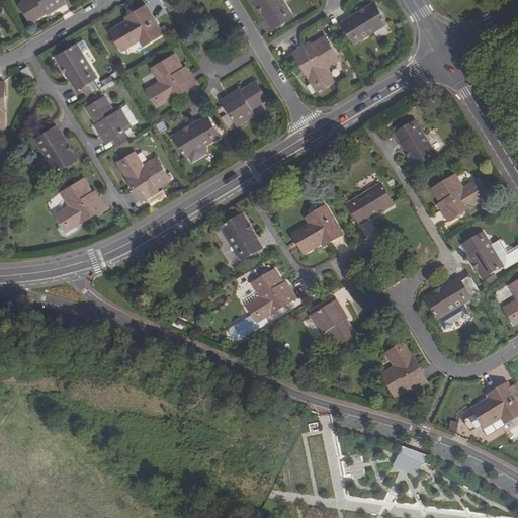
[(62,0),(27,0),(19,5),(30,22),(46,13),(50,11),(51,13),(65,4),(62,0)]
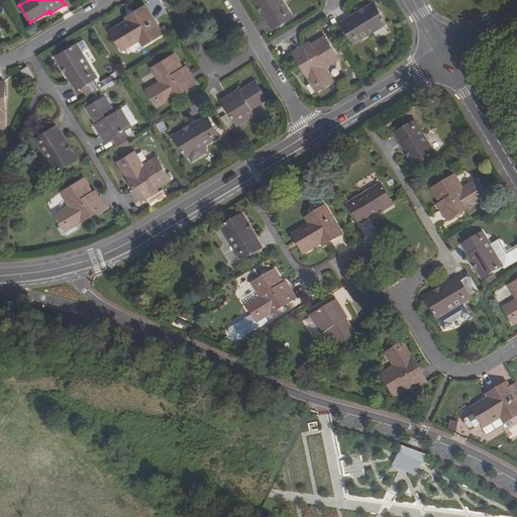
[(252,0),(271,29),(292,17),(281,0),(252,0)]
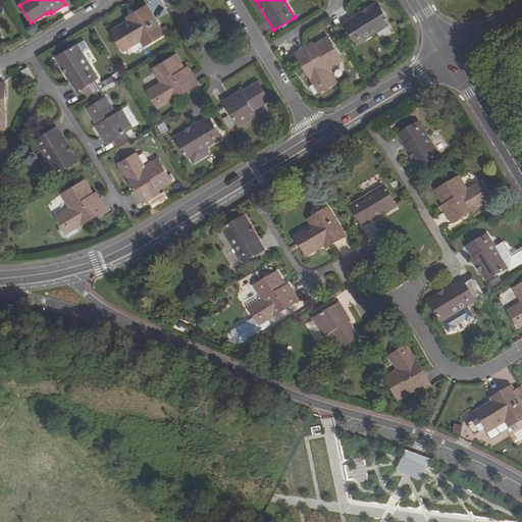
[(357,43),(390,23),(377,3),(345,23),(357,43)]
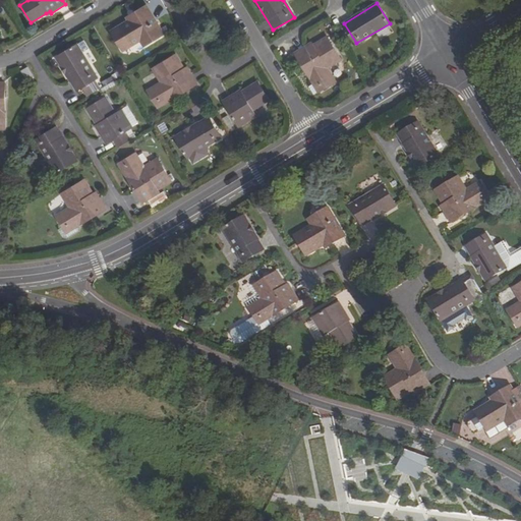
[(135,17),(128,21),(111,32),(123,51),(140,41),(143,46),(164,35),(146,6),(133,13),(135,17)]
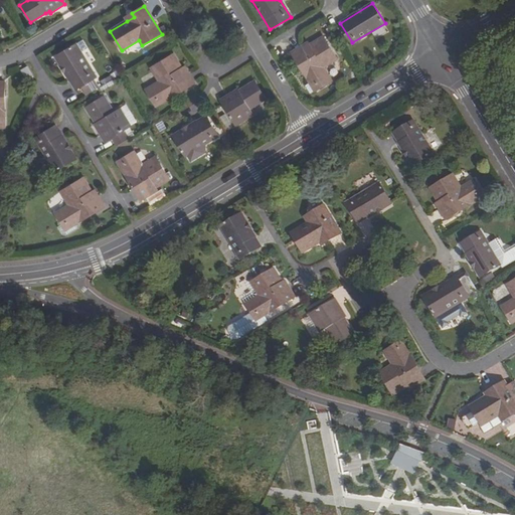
[(134,17),(132,13),(125,18),(127,21),(134,17)]
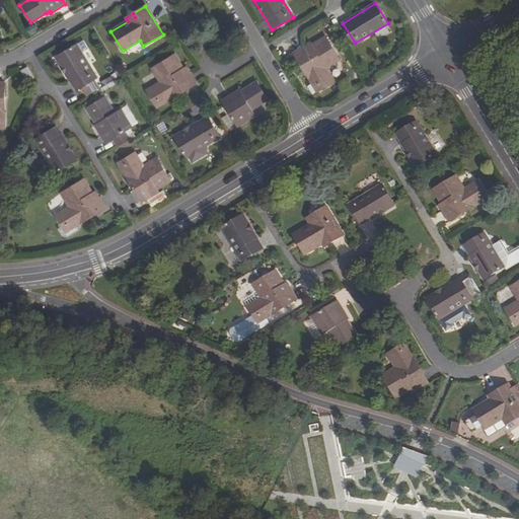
[(310,75),(307,76),(311,85),(316,82),(321,90),(334,82),(325,69),(339,61),(324,38),(312,46),(308,49),(306,46),(293,53),(301,66),(304,64),(310,75)]
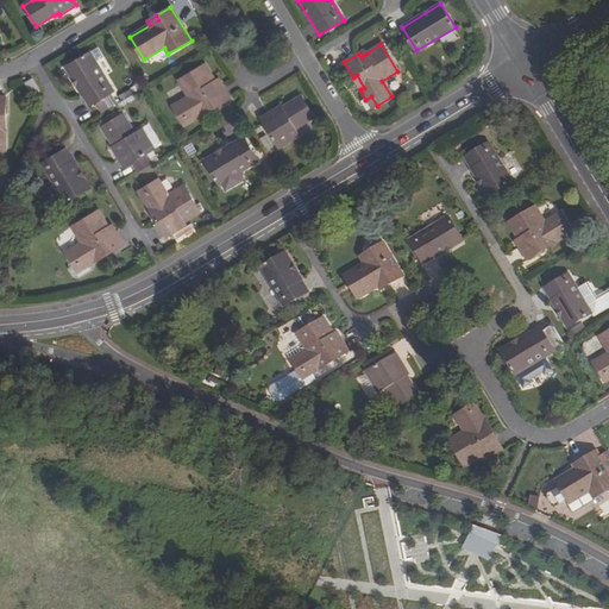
[(66,67),(90,106),(114,92),(90,52),(66,67)]
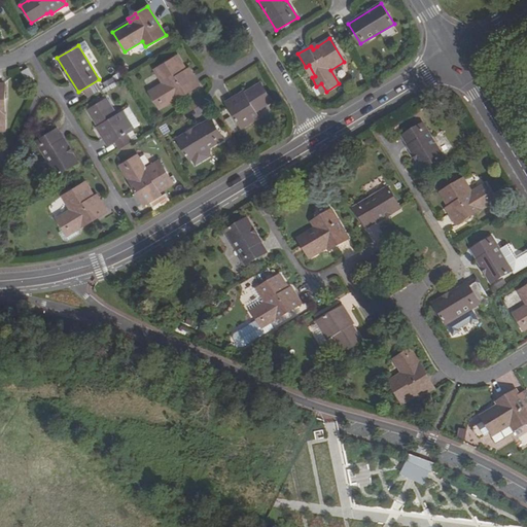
[(168,105),(175,100),(174,97),(184,90),(186,93),(200,84),(191,72),(188,73),(185,68),(177,56),(154,70),(163,83),(148,92),(156,104),(165,100),(168,105)]
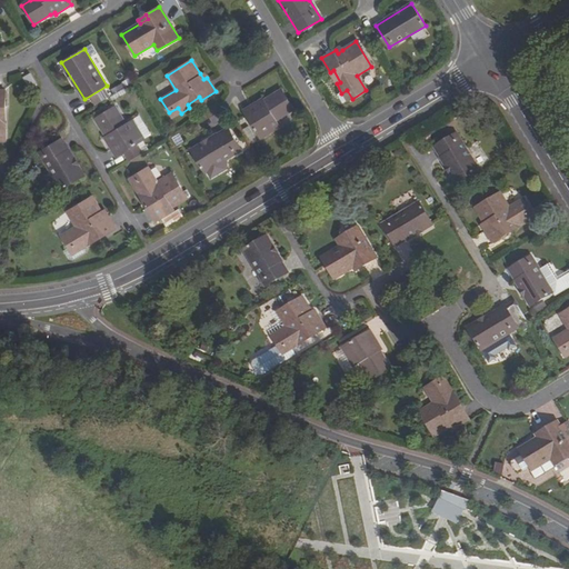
[(330,72),(337,83),(340,82),(333,70),(330,72)]
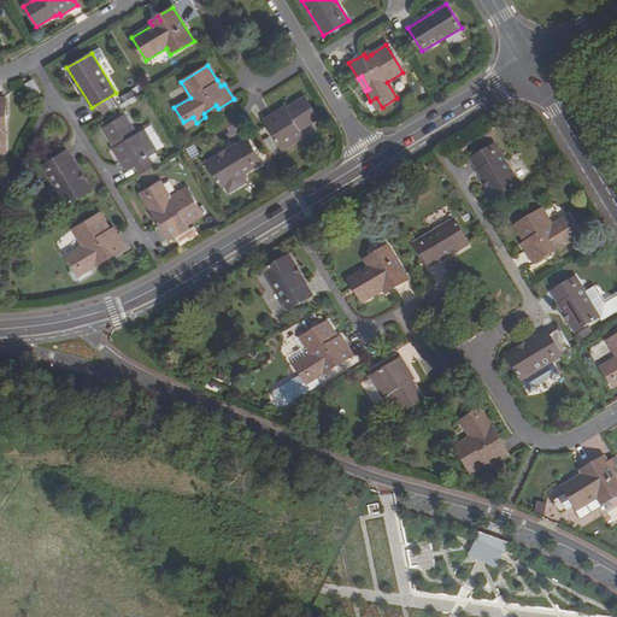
[(31,95),(40,92),(33,80),(25,84),(31,95)]
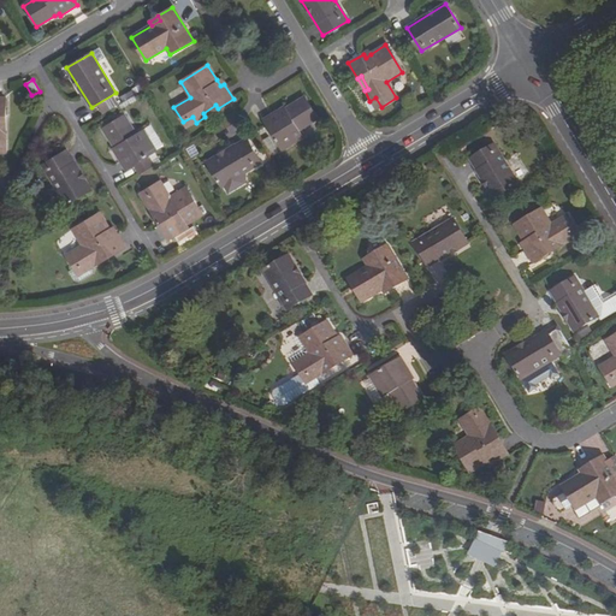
[(295,132),(300,130),(317,119),(304,98),(288,108),(280,112),(279,110),(264,119),(282,150),(300,140),(295,132)]
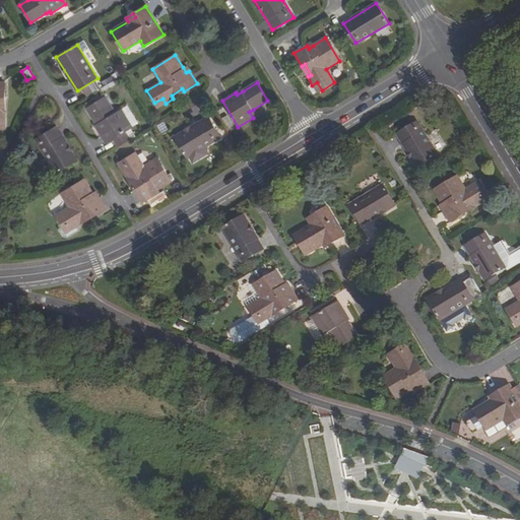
[(317,82),(312,85),(317,92),(322,90),(317,82)]
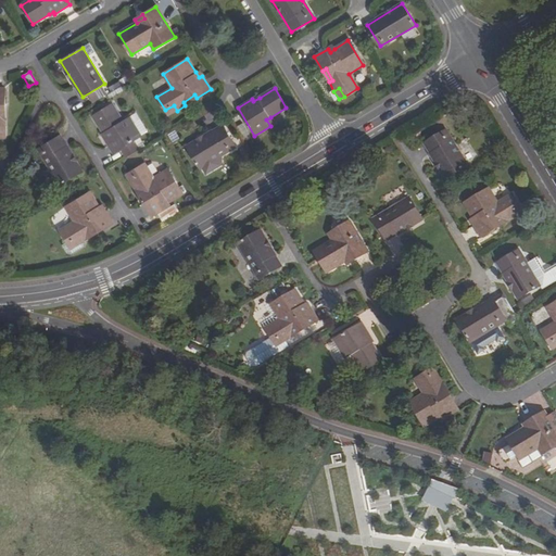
[(185,105),(197,98),(194,95),(184,102),(185,105)]
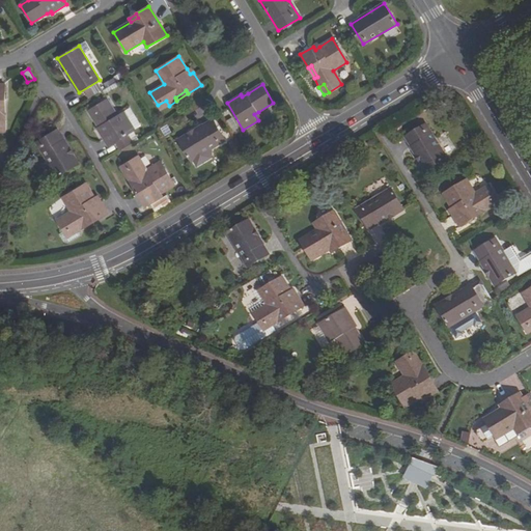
[(101,131),(99,131),(108,145),(134,130),(126,114),(118,118),(116,115),(107,100),(89,111),(99,126),(101,131)]
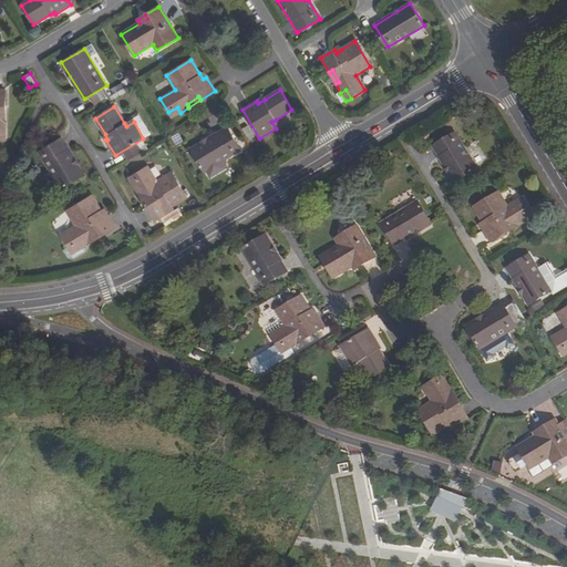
[(177,107),(168,112),(172,117),(181,113),(177,107)]
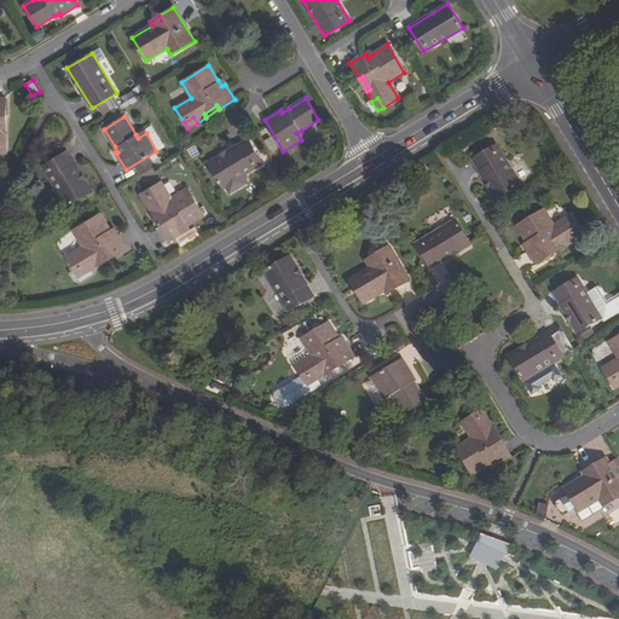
[(270,137),(265,139),(271,149),(276,146),(270,137)]
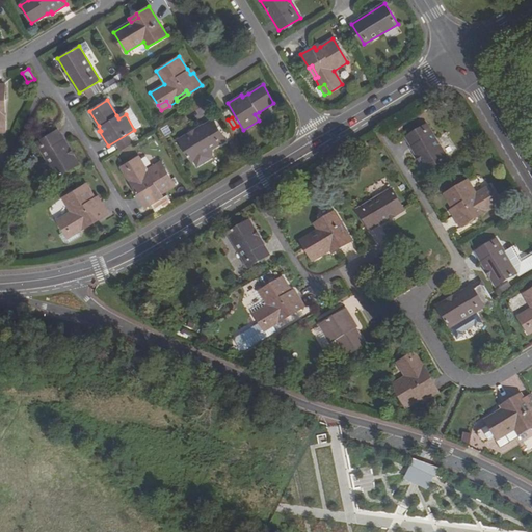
[(225,140),(212,120),(179,140),(191,161),(225,140)]
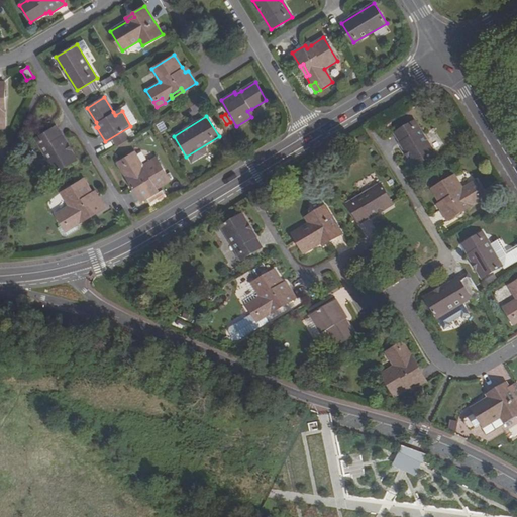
[(394,133),(414,167),(434,154),(414,121),(394,133)]
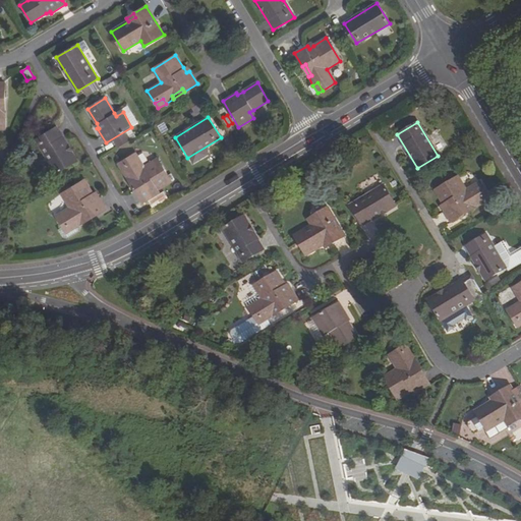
[(56,172),(76,160),(57,126),(36,139),(56,172)]
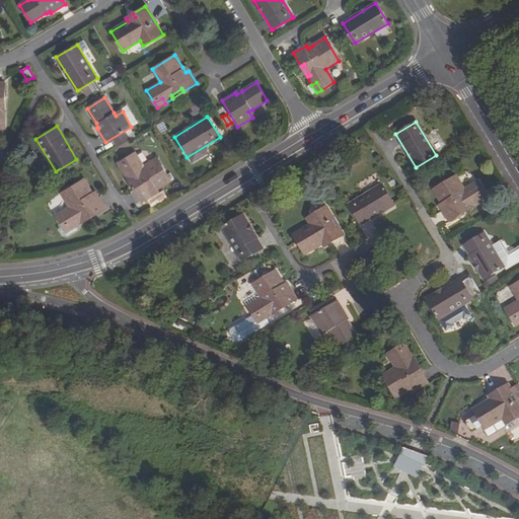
[(228,146),(233,143),(229,136),(224,139),(228,146)]
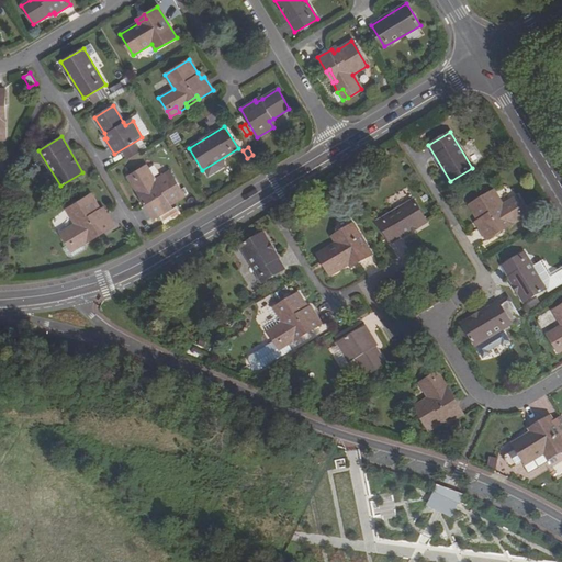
[(133,184),(137,193),(141,191),(147,203),(145,204),(154,218),(167,211),(166,208),(170,204),(184,195),(169,171),(155,180),(146,165),(133,173),(137,181),(133,184)]
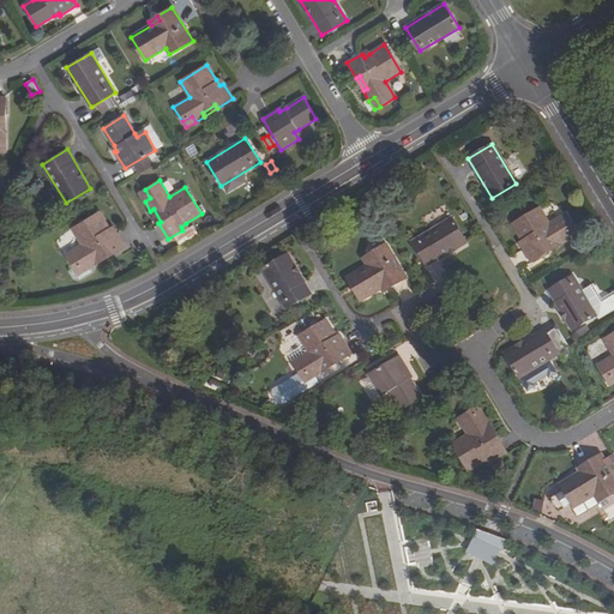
[(150,198),(145,190),(139,193),(145,202),(150,198)]
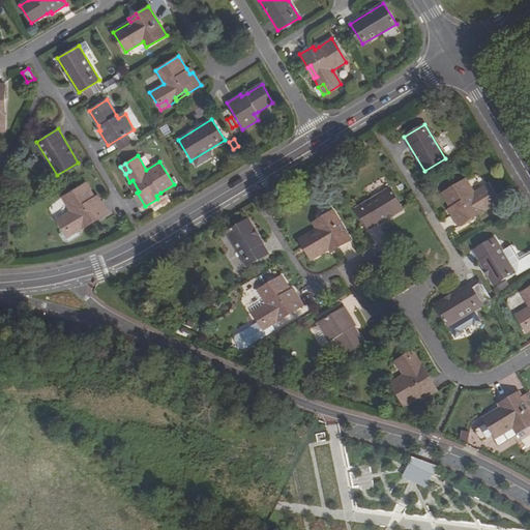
[(129,182),(137,193),(139,192),(133,180),(129,182)]
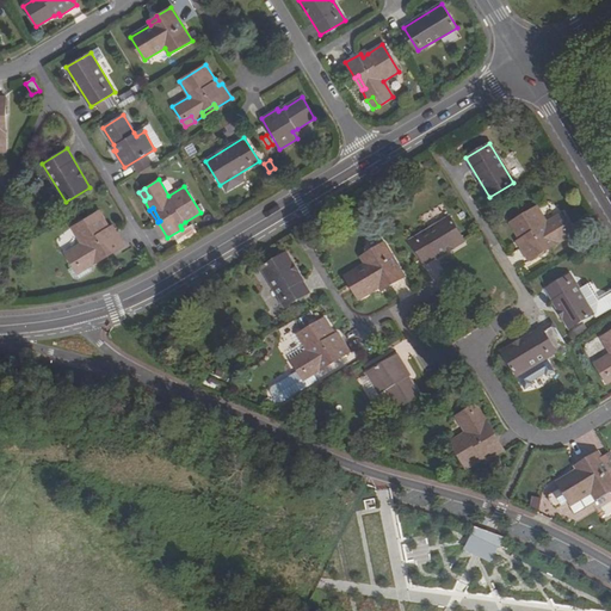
[(510,223),(520,240),(523,245),(520,247),(529,261),(543,253),(542,251),(553,244),(555,246),(565,240),(562,234),(572,229),(562,214),(545,223),(537,208),(510,223)]
